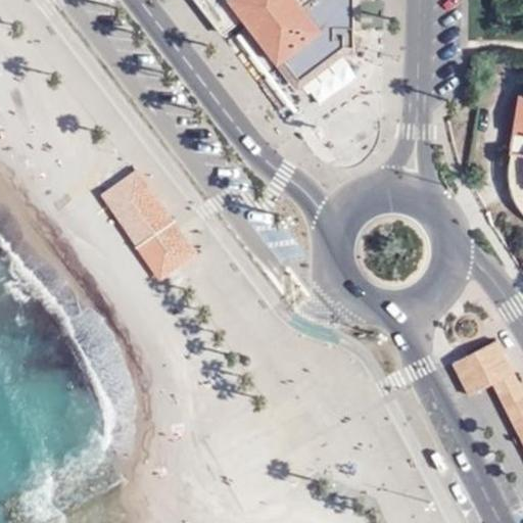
[(194,0),(222,35),(243,19),(279,65),(286,60),(300,80),(344,47),(343,28),(353,28),(352,0),(194,0)]
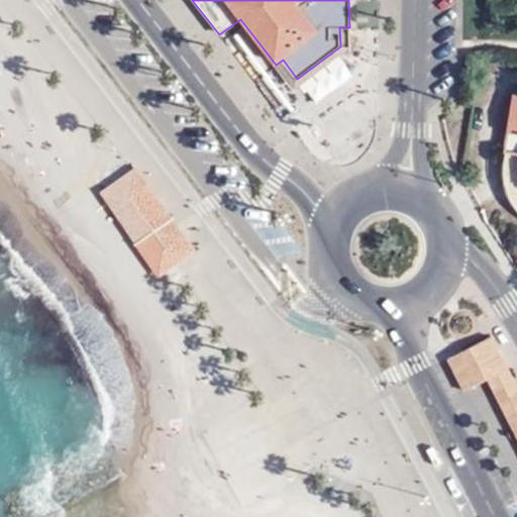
[(516,94),(512,94),(504,149),(507,150),(516,151),(516,94)]
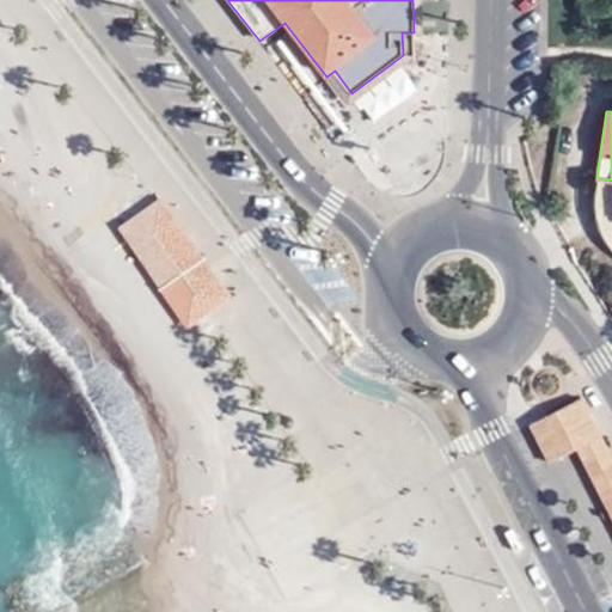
[(611,179),(600,178),(599,182),(598,193),(598,196),(598,203),(599,213),(603,228),(609,240),(611,244),(611,179)]
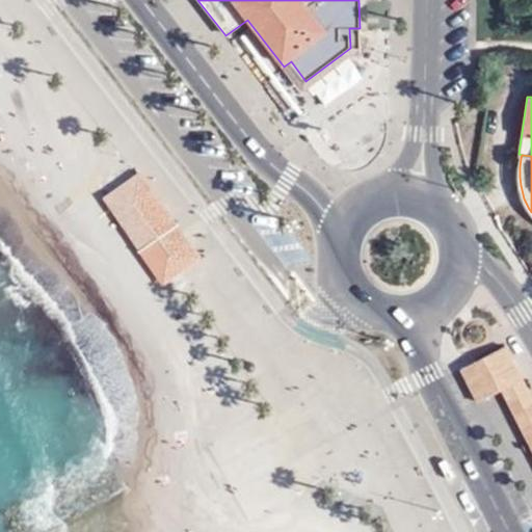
[(104,200),(163,285),(178,274),(201,259),(140,173),(133,178),(104,200)]
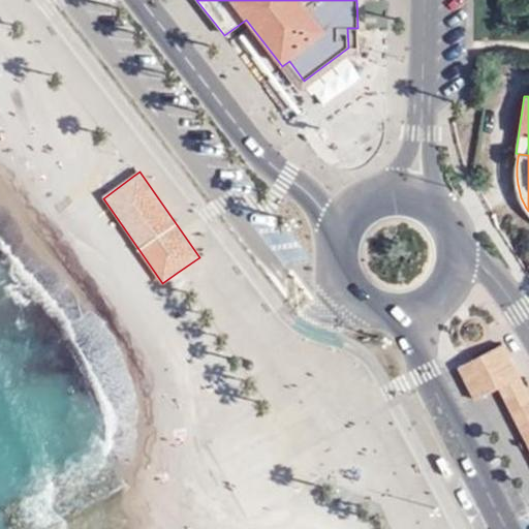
[(528,395),(503,344),(459,368),(476,401),(500,389),(528,444),(528,395)]
